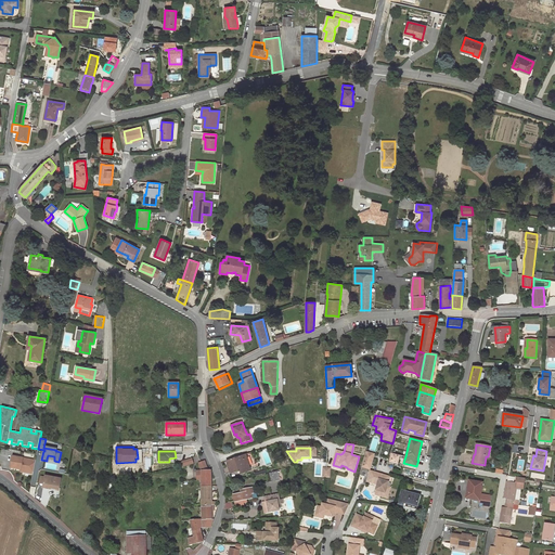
[(397,464),(399,455),(390,453),(388,463),(397,464)]
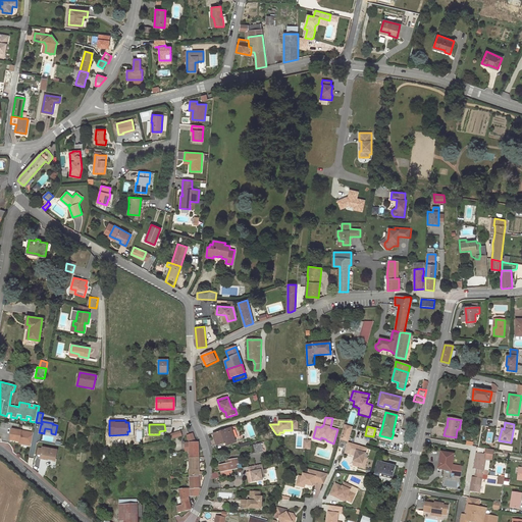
[(231,427),(213,433),(217,445),(226,441),(227,446),(236,442),(235,438),(231,429),(231,427)]
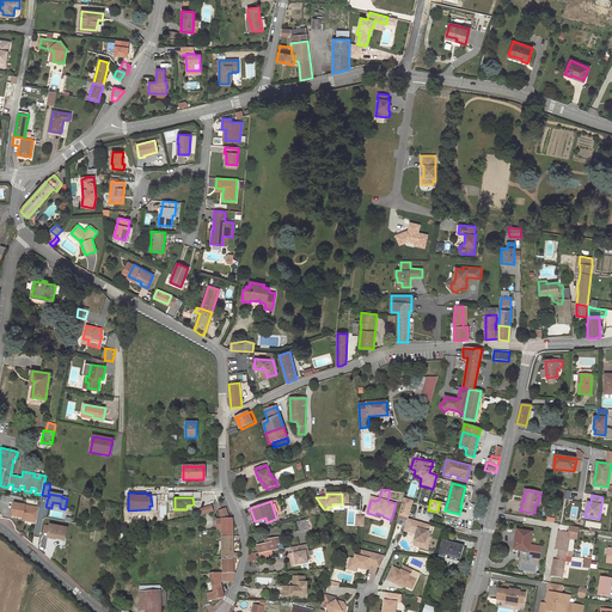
[(31,507),(14,503),(12,516),(23,518),(26,519),(26,521),(34,522),(36,510),(30,509),(31,507)]
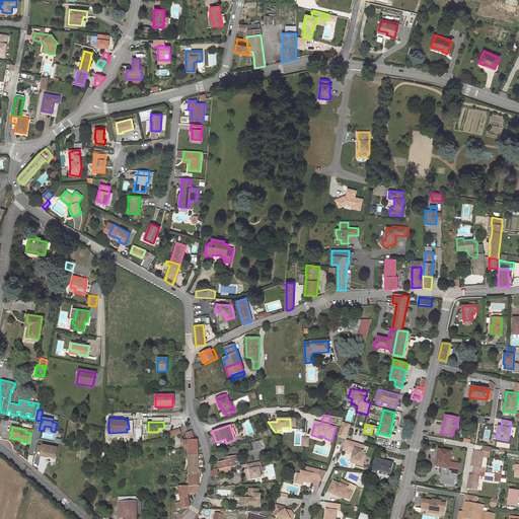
[(169,432),(169,437),(180,433),(179,428),(169,432)]
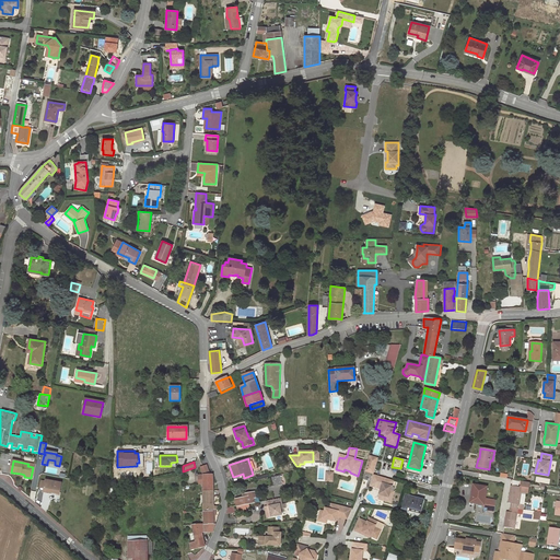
[(202,476),(202,491),(213,490),(212,475),(211,475),(209,475),(209,473),(207,466),(200,467),(202,476)]
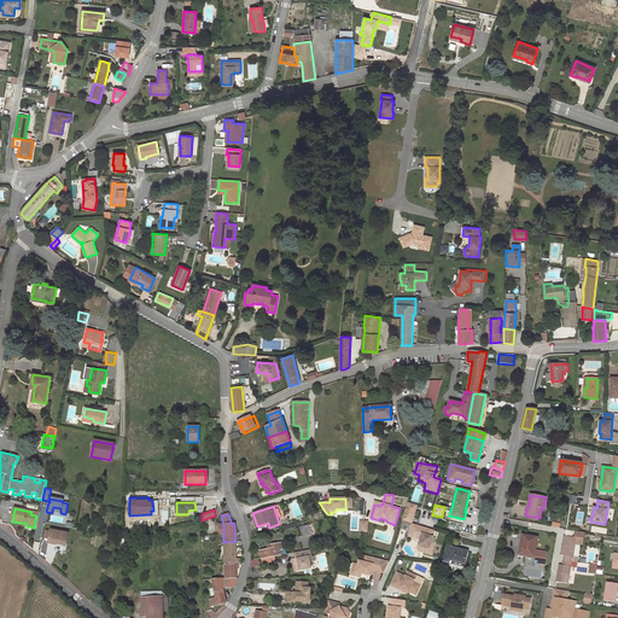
[(357,531),(367,531),(367,522),(359,520),(357,531)]
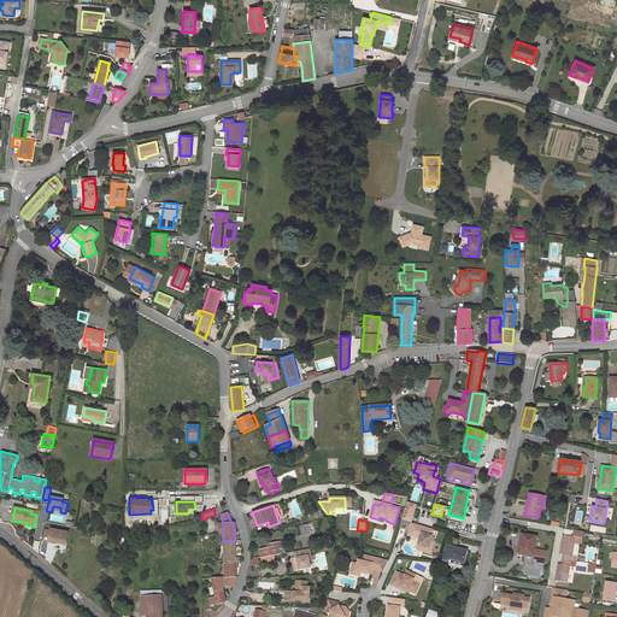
[(434,529),(411,522),(407,535),(416,538),(417,536),(419,536),(419,539),(417,545),(418,545),(424,547),(423,552),(430,553),(434,542),(430,541),(434,529)]
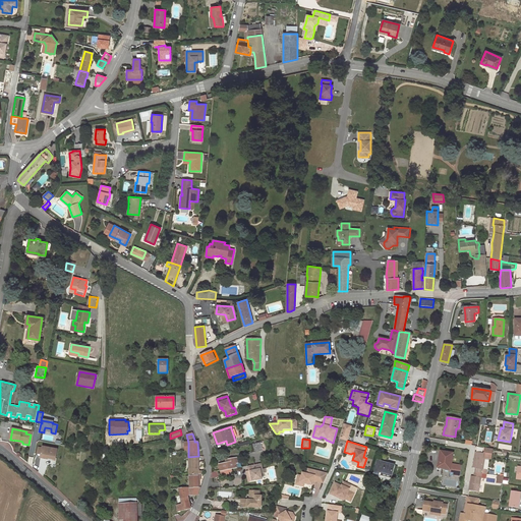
[(43,447),(42,448),(41,454),(41,456),(49,457),(48,458),(55,460),(57,450),(43,447)]
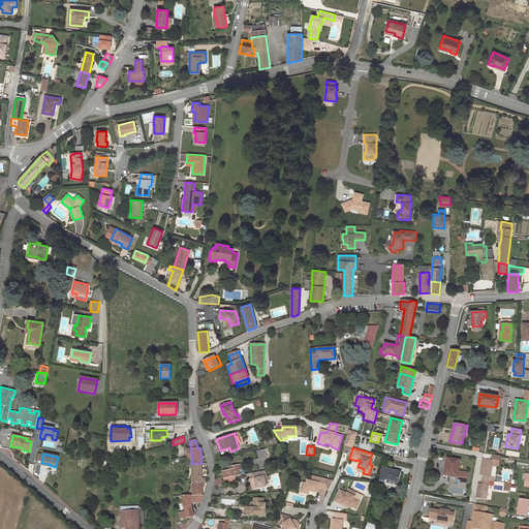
[(491,460),(483,459),(480,475),(483,475),(481,485),(478,484),(476,498),(487,499),(489,486),(493,486),(495,477),(491,476),(492,467),(493,465),(499,466),(500,456),(492,455),(491,460)]
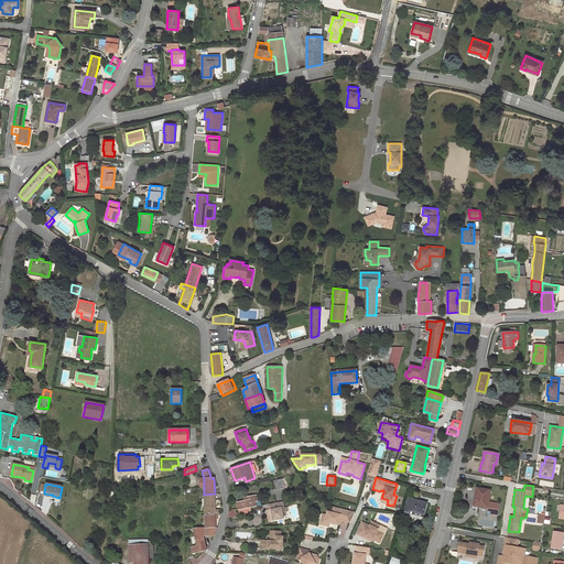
[(477,489),(475,498),(473,509),(476,509),(477,507),(487,509),(488,502),(490,491),(477,489)]
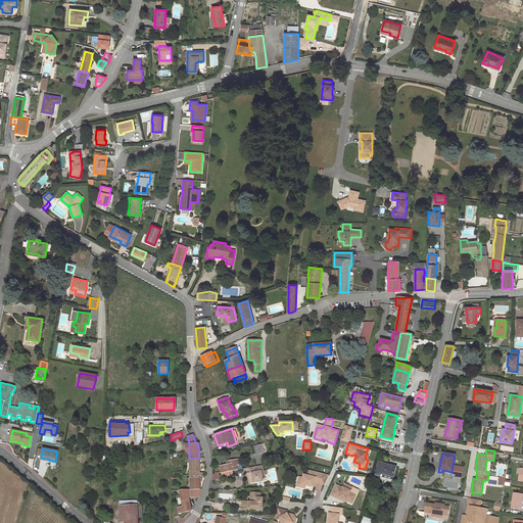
[(238,470),(237,465),(236,465),(235,460),(226,462),(227,465),(220,467),(221,473),(238,470)]
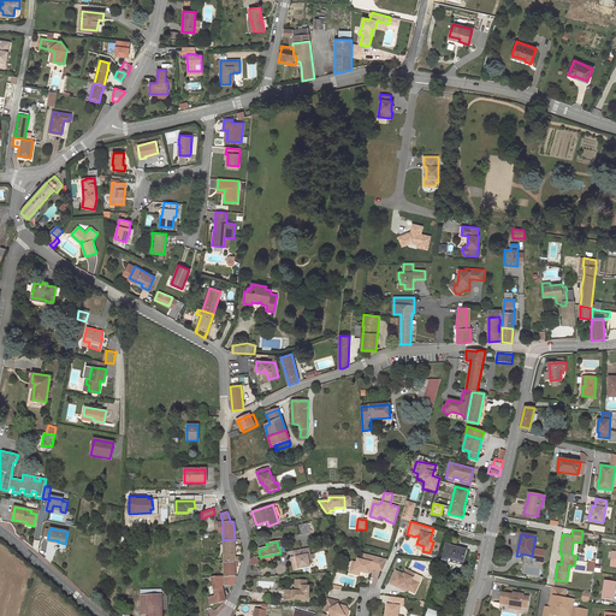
[(223,546),(224,561),(240,561),(240,557),(235,557),(235,545),(223,546)]
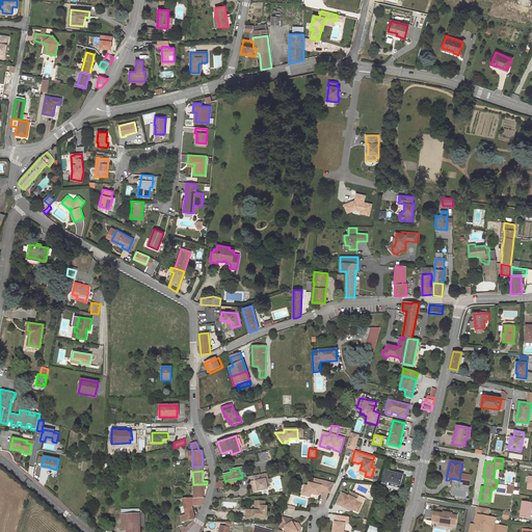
[(402,476),(386,471),(381,485),(398,490),(402,476)]
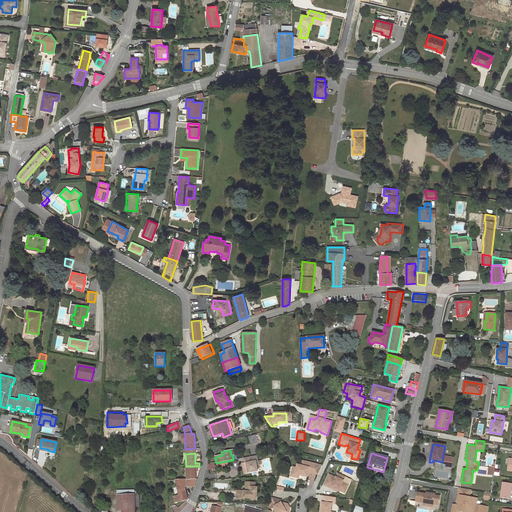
[(257,455),(244,458),(245,463),(246,463),(247,467),(248,472),(258,470),(257,465),(259,465),(257,455)]
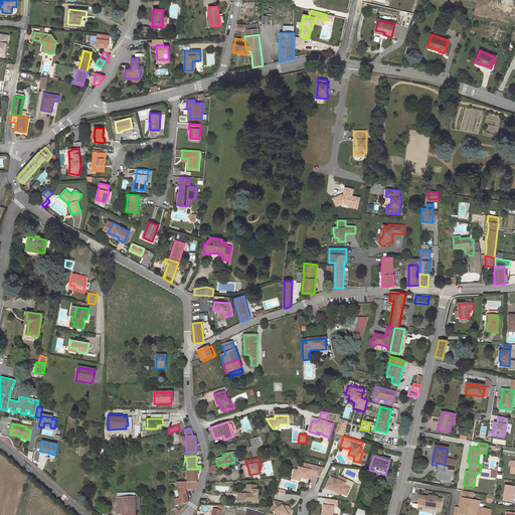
[(446,459),(445,465),(445,466),(449,467),(449,470),(454,471),(456,461),(446,459)]
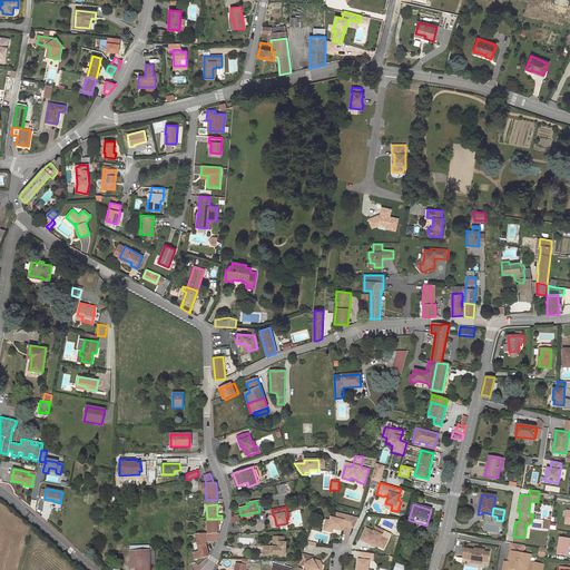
[(354,529),(359,519),(336,513),(335,519),(331,518),(331,521),(326,520),(324,527),(333,529),(342,531),(343,527),(344,524),(347,524),(346,528),(354,529)]
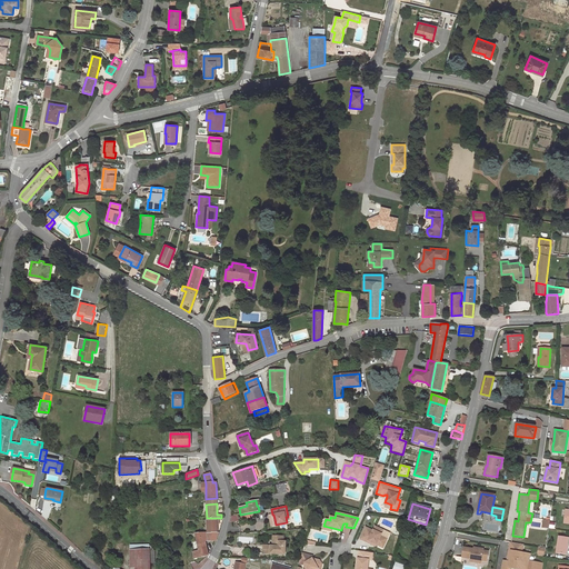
[(207,520),(207,532),(217,532),(217,520),(207,520)]
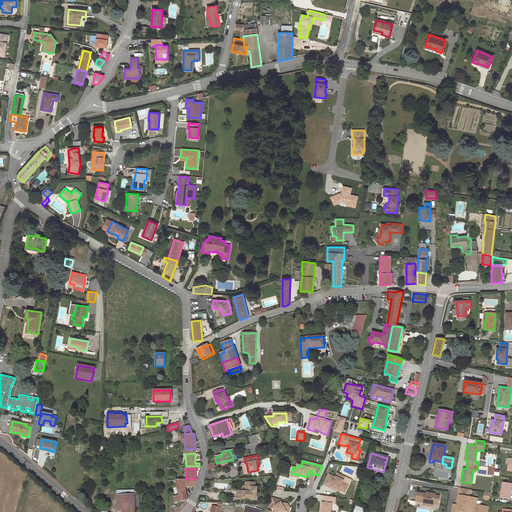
[(345,493),(348,485),(342,482),(343,480),(340,479),(341,475),(337,473),(336,477),(329,475),(324,485),(335,490),(335,489),(339,490),(345,493)]
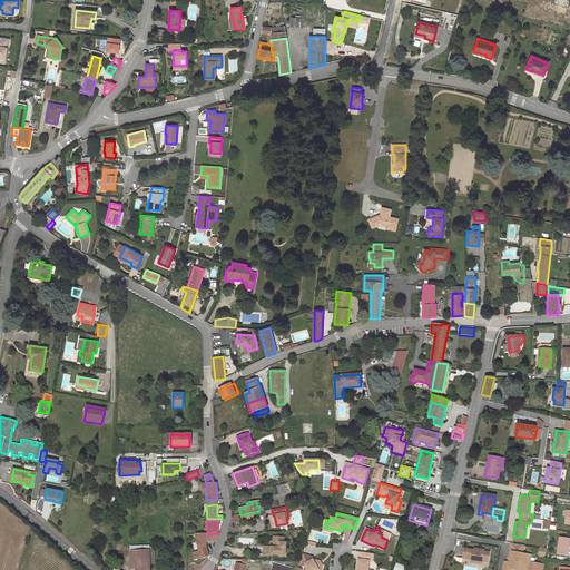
[(216,542),(219,533),(217,533),(207,533),(195,534),(196,537),(198,551),(193,552),(194,560),(208,557),(205,542),(216,542)]
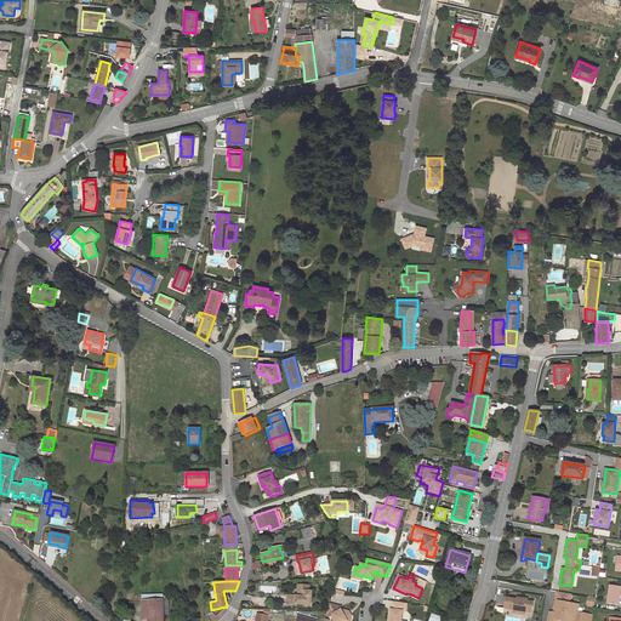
[(297,585),(297,596),(297,597),(288,597),(288,604),(311,605),(312,591),(309,591),(306,591),(306,585),(297,585)]
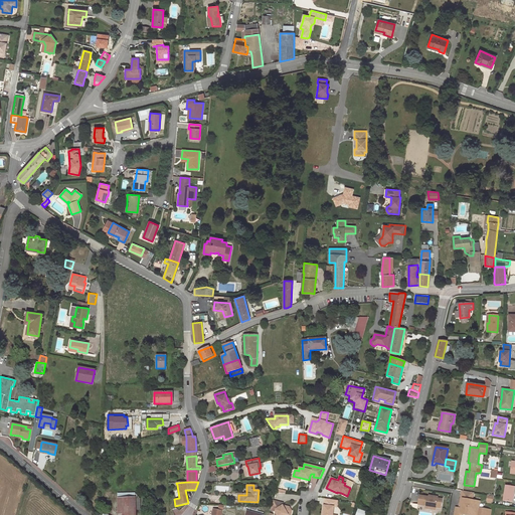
[(514,487),(506,486),(504,501),(512,502),(514,487)]
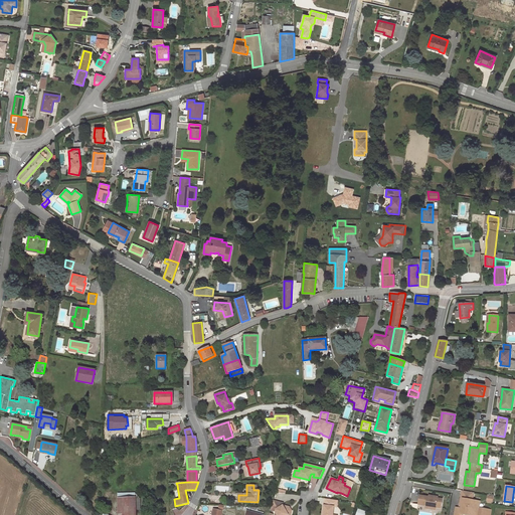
[(472,500),(474,493),(462,491),(460,504),(461,504),(461,508),(459,508),(456,507),(454,514),(461,514),(462,514),(465,514),(466,511),(478,513),(479,508),(480,501),(472,500)]
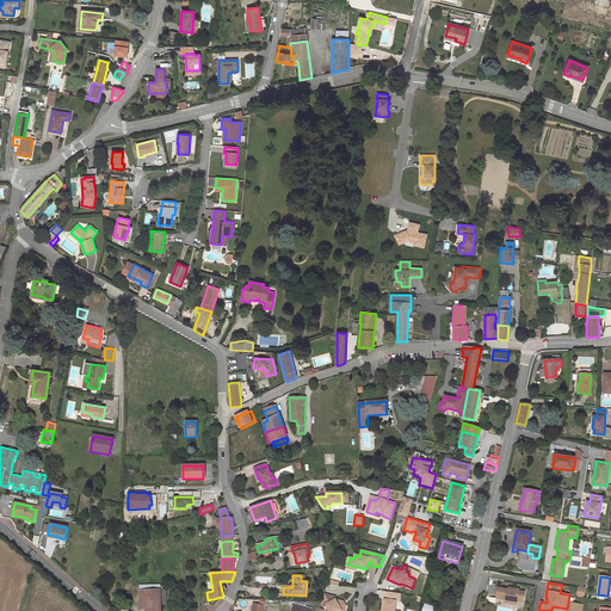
[(141,585),(141,610),(147,610),(164,610),(164,584),(141,585)]
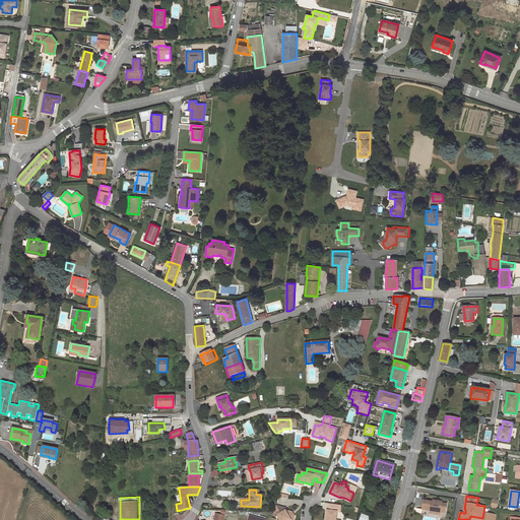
[(430,510),(440,512),(445,513),(446,504),(442,503),(442,502),(433,500),(433,502),(424,500),(421,509),(430,510)]
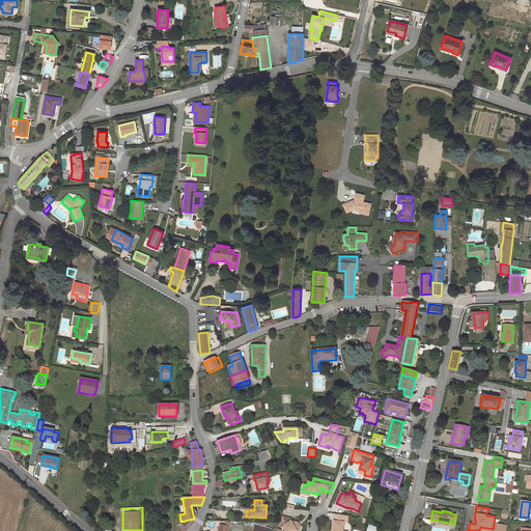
[(292,520),(282,516),(280,524),(279,527),(285,528),(283,530),(300,530),(302,528),(298,527),(297,525),(298,523),(291,522),(292,520)]
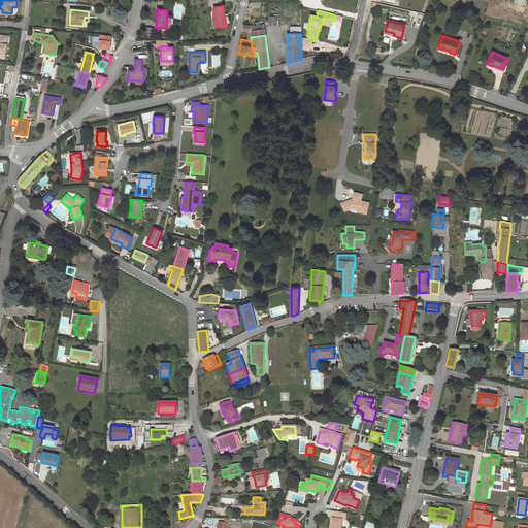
[(340,527),(341,520),(331,519),(330,527),(340,527)]
